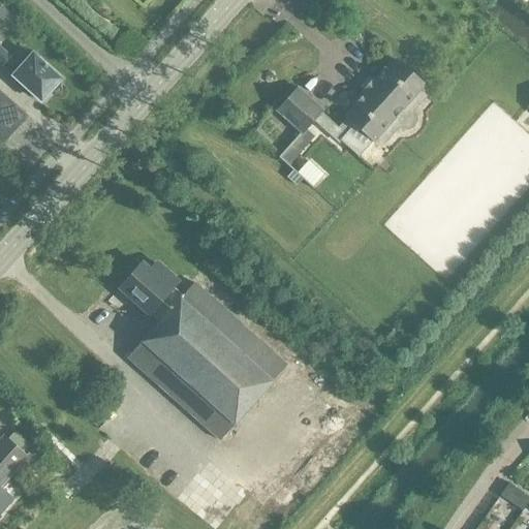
[(12,17),(0,4),(0,19),(5,25),(12,17)]
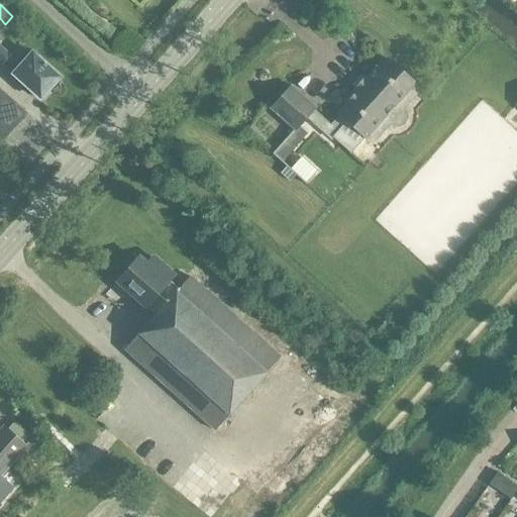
[(39,98),(59,77),(31,53),(30,54),(23,46),(13,59),(0,46),(0,63),(18,79),(16,81),(29,93),(31,91),(39,98)]
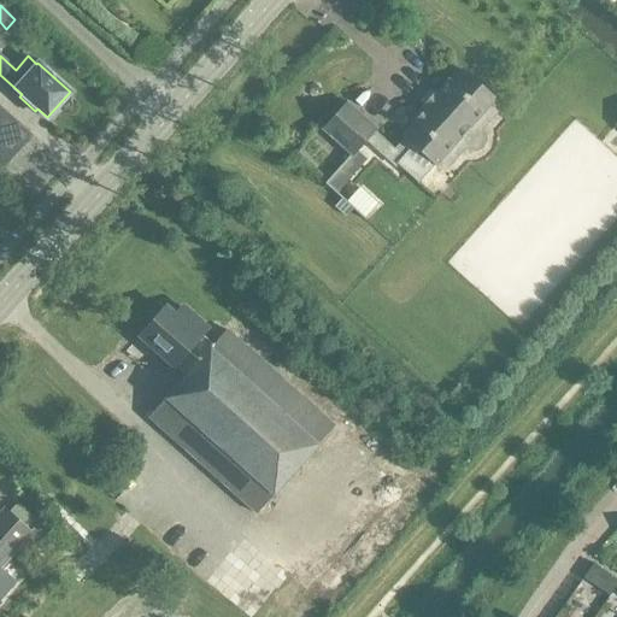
[(497,111),(489,105),(494,100),(460,69),(450,82),(448,80),(435,94),(434,93),(423,105),(424,106),(411,121),(413,122),(403,134),(405,136),(394,148),(374,130),(376,128),(347,101),(323,129),(351,153),(324,183),(334,192),(365,158),(356,150),(365,139),(394,165),(397,164),(418,183),(439,160),(446,166),(464,148),(470,150),(477,150),(481,147),(482,144),(482,135),(480,130),(497,111)]
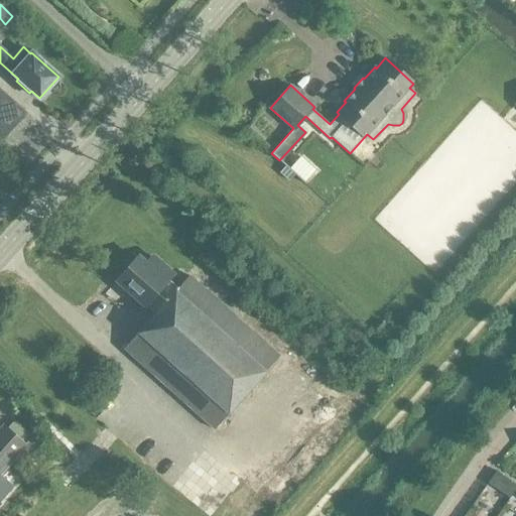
[(0,91),(0,137),(2,138),(25,113),(0,91)]
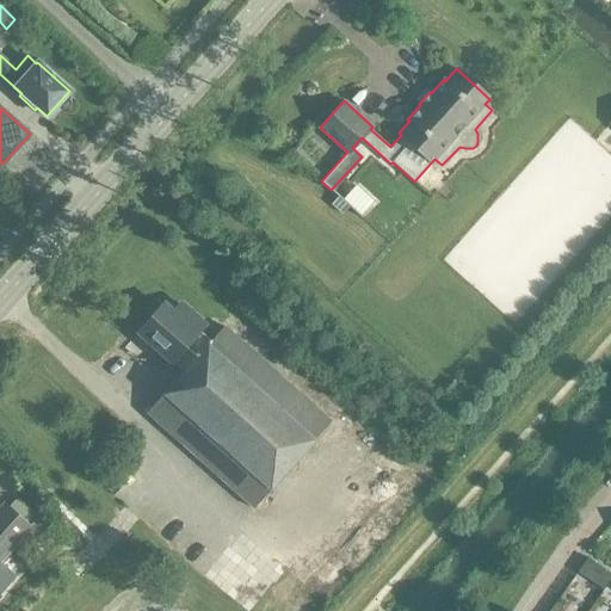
[(355,186),(343,199),(341,199),(360,217),(362,216),(360,215),(372,202),(355,186)]
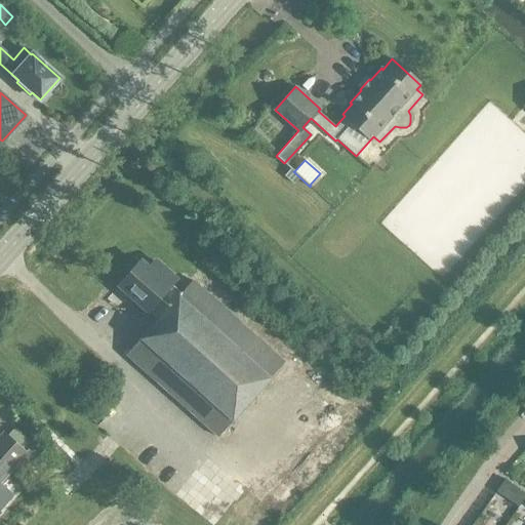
[(299,177),(290,169),(284,175),(293,184),(299,177)]
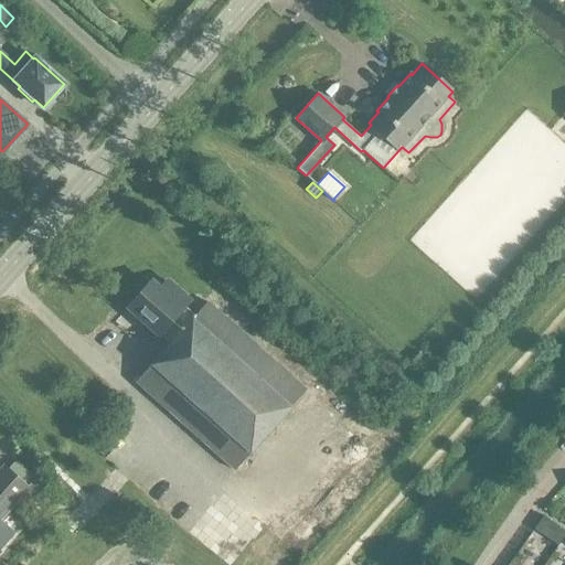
[(235,470),(306,391),(208,302),(195,316),(185,307),(190,302),(167,281),(159,289),(151,281),(128,307),(160,336),(172,322),(182,331),(136,382),(235,470)]
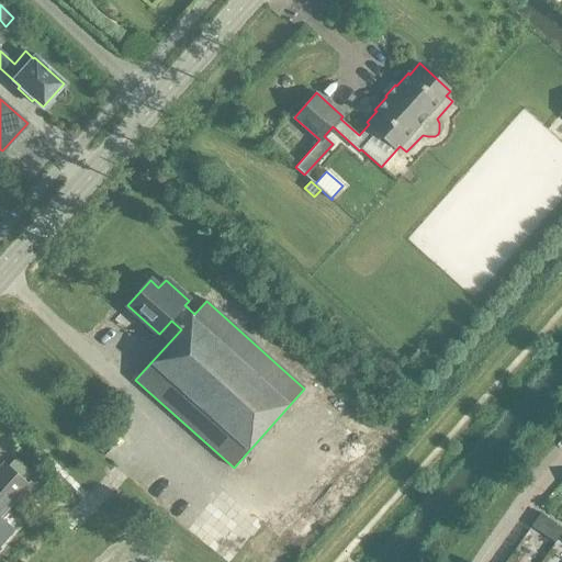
[(0,491),(11,501),(13,503),(24,490),(0,467),(0,491)]
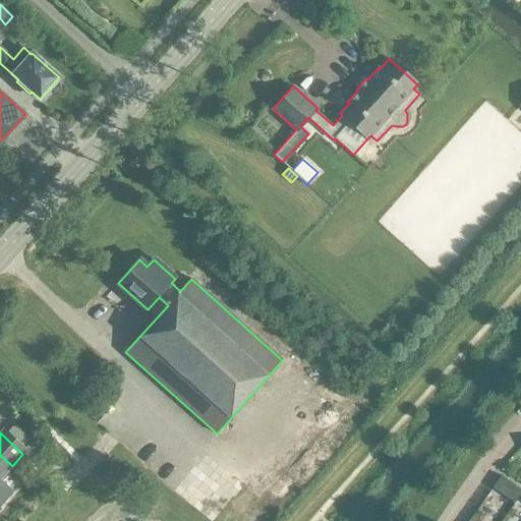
[(0,475),(10,464),(0,455),(0,475)]
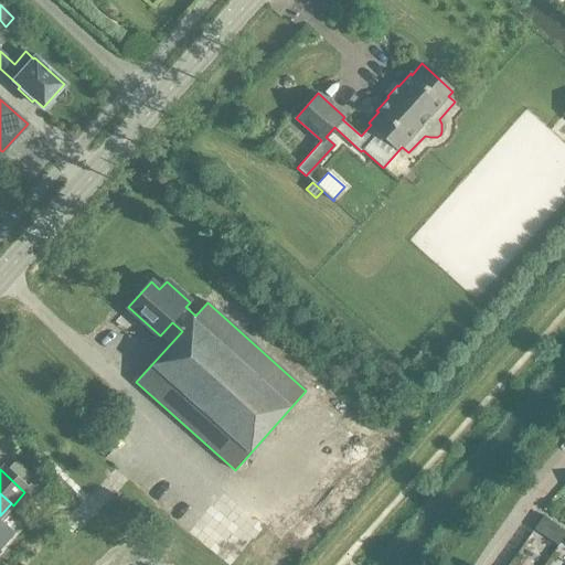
[(564,531),(543,515),(534,529),(557,545),(564,534),(564,531)]
